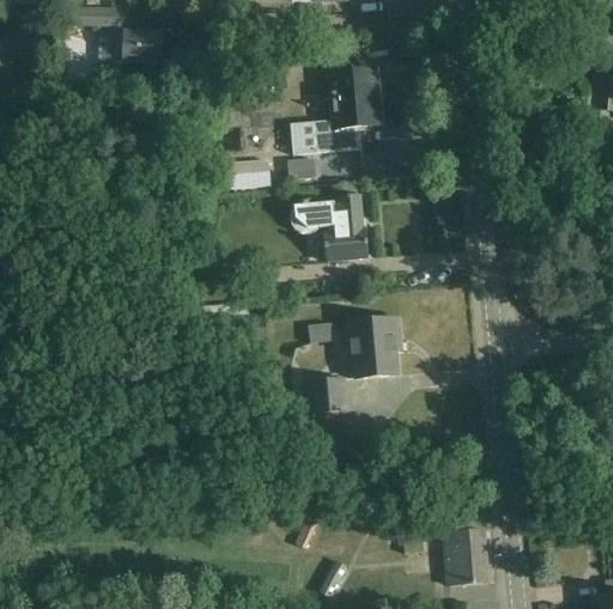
[(110,28),(109,62),(159,64),(161,34),(131,32),(132,5),(111,5),(111,8),(65,7),(64,25),(110,28)]
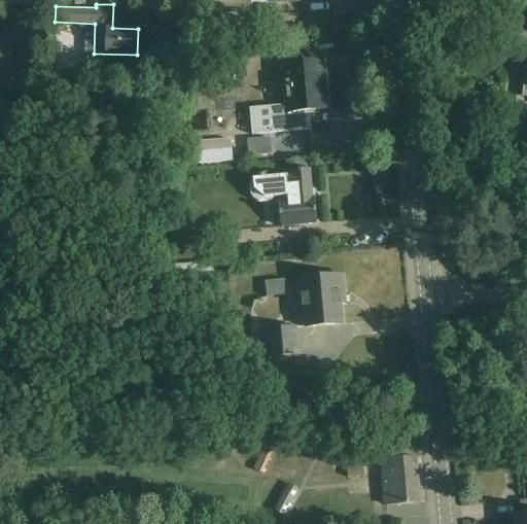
[(49,7),(37,7),(36,22),(48,23),(49,7)]
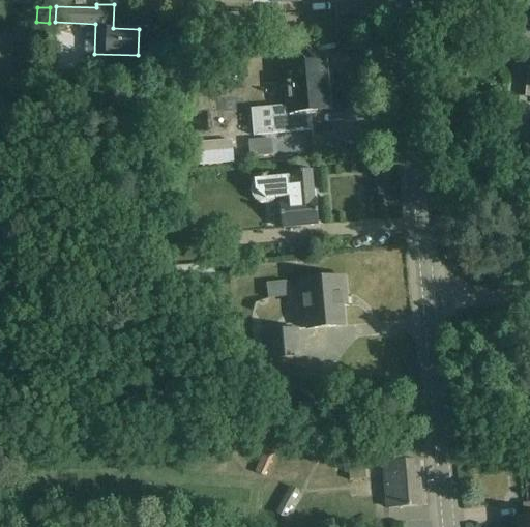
[(177,42),(177,55),(189,55),(189,42),(177,42)]
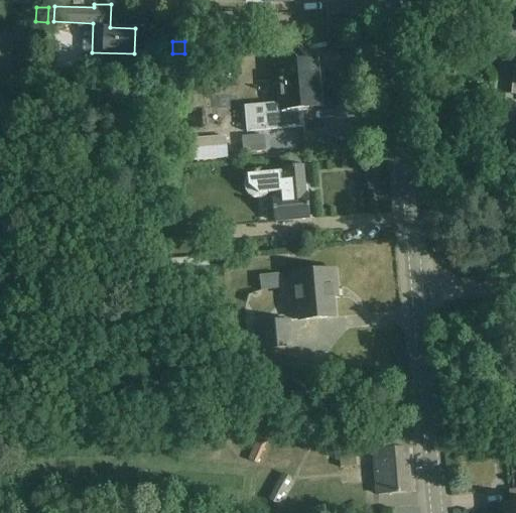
[(247,131),(268,129),(304,125),(302,107),(320,105),(316,58),(276,61),(280,102),(245,105),(247,131)]
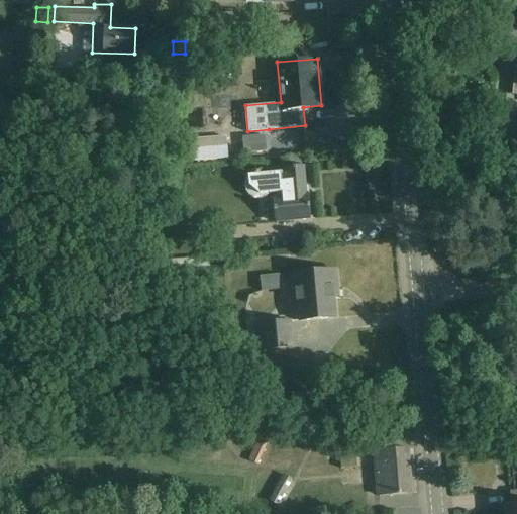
[(265,134),(242,135),(244,151),(267,149),(265,134)]
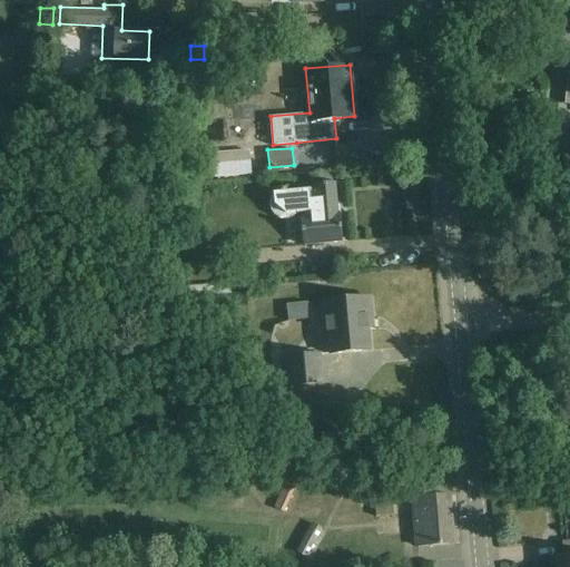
[(302,218),(304,244),(343,240),(340,202),(336,202),(335,182),(315,183),(315,188),(273,193),(271,197),(271,205),(273,211),(279,216),(284,217),(292,216),(297,212),(301,211),(302,218)]
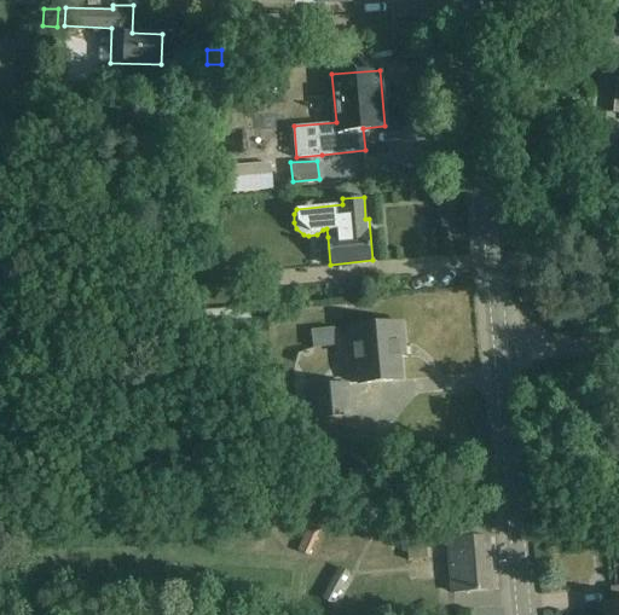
[(359,383),(403,378),(399,344),(404,343),(401,320),(350,325),(352,359),(357,358),(359,383)]
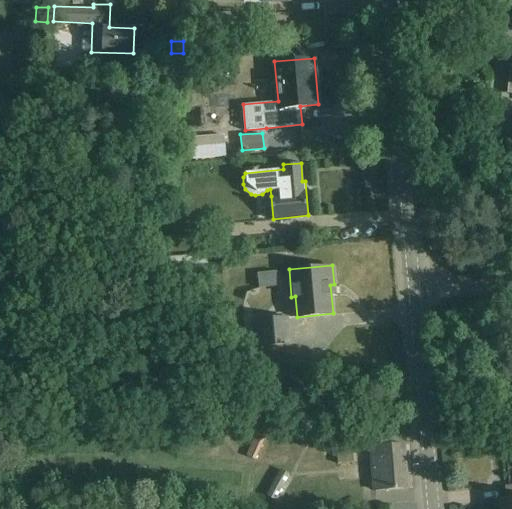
[(274,270),(256,270),(256,285),(275,285),(274,270)]
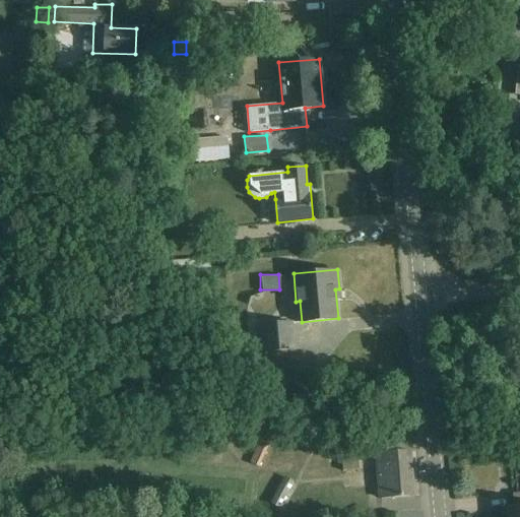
[(262,323),(264,350),(294,347),(291,320),(262,323)]
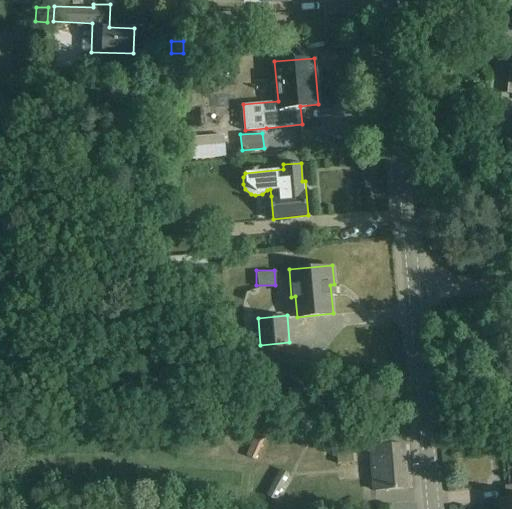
[(256,458),(271,425),(261,421),(246,453),(256,458)]
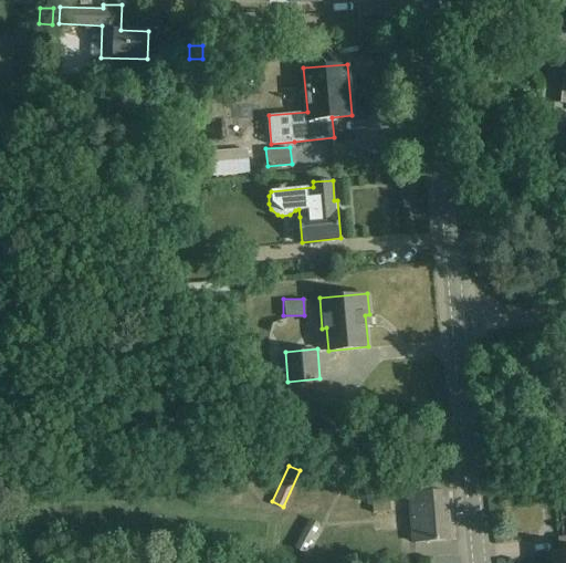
[(418,483),(417,470),(373,473),(374,482),(374,487),(418,483)]
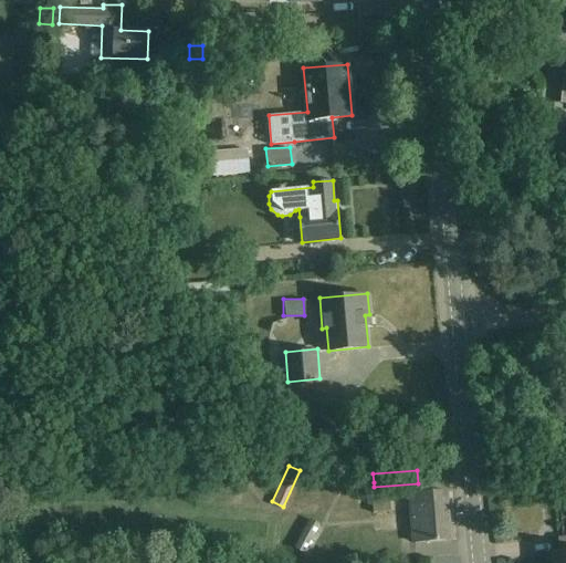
[(415,542),(451,539),(447,490),(410,493),(415,542)]
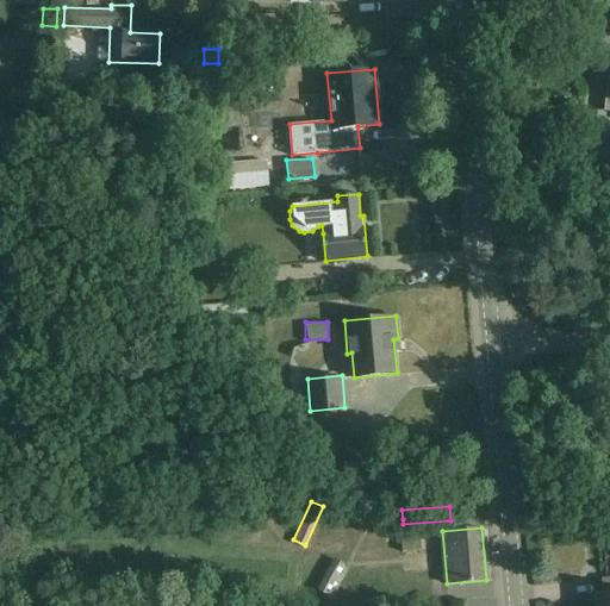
[(421,531),(402,532),(403,550),(422,548),(421,531)]
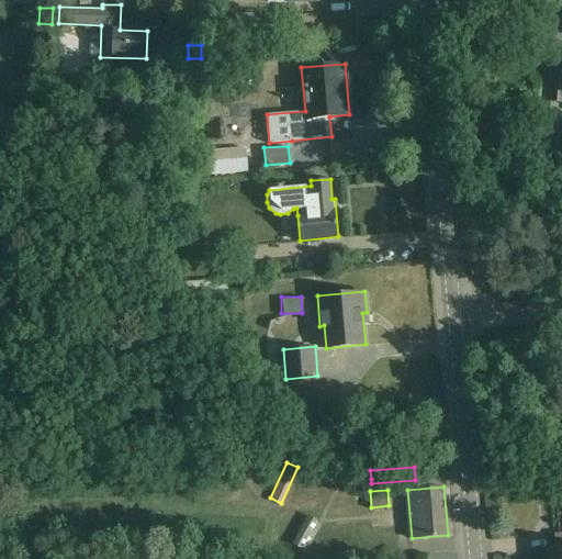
[(307,514),(292,541),(302,548),(317,520),(307,514)]
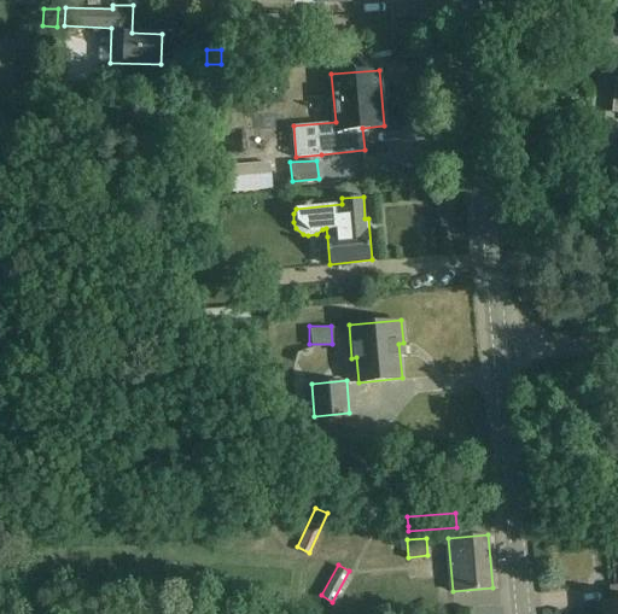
[(602,613),(617,613),(617,585),(610,586),(611,601),(602,602),(602,613)]
